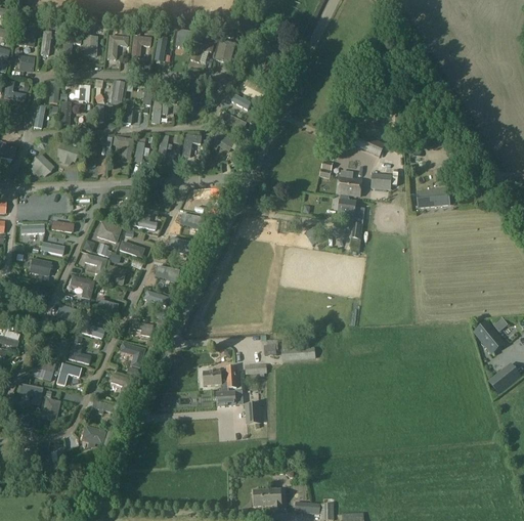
[(16,43),(30,45),(33,23),(18,22),(16,43)]
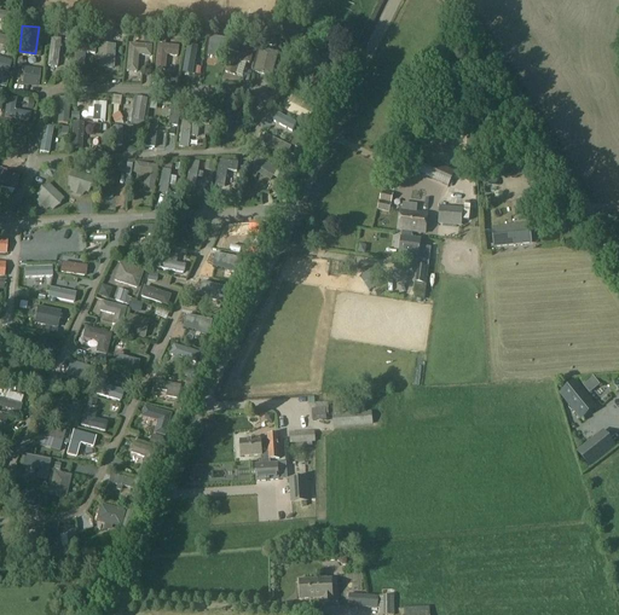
[(249,36),(256,40),(259,32),(252,29),(249,36)]
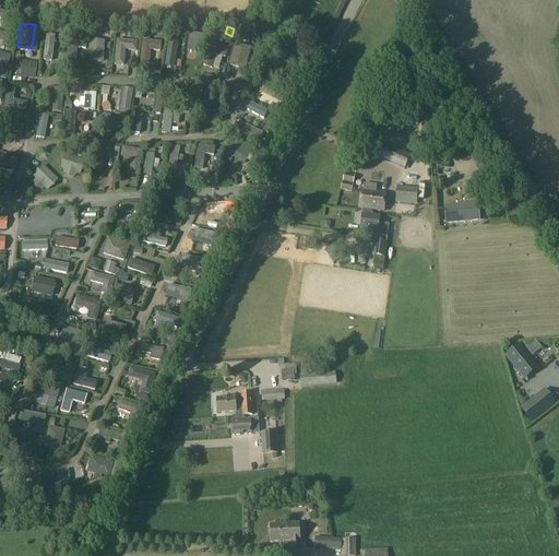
[(239,28),(237,36),(247,39),(250,31),(239,28)]
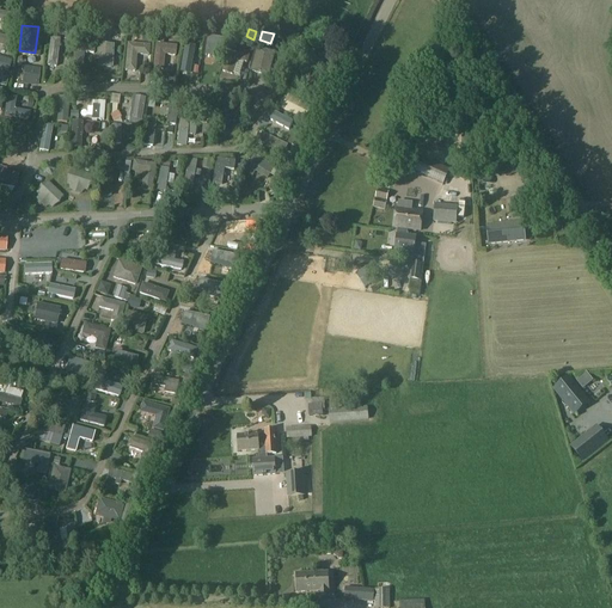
[(208,34),(206,51),(222,54),(225,35),(208,34)]
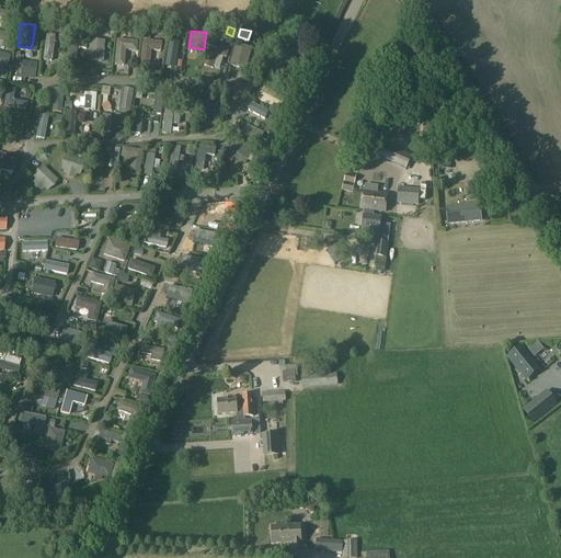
[(215,31),(213,38),(222,42),(225,34),(215,31)]
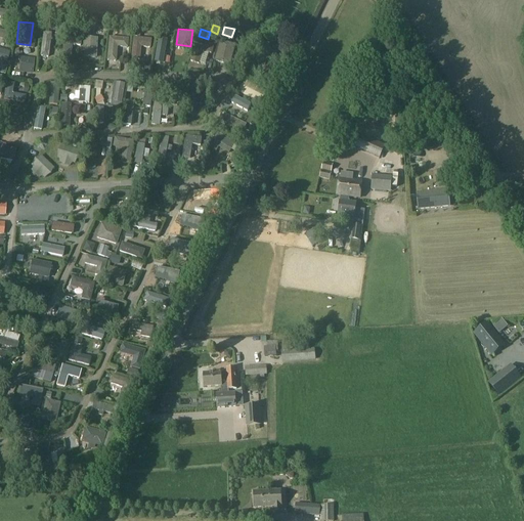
[(61,56),(61,57),(70,58),(72,42),(80,43),(81,34),(63,33),(62,37),(62,39),(61,56)]
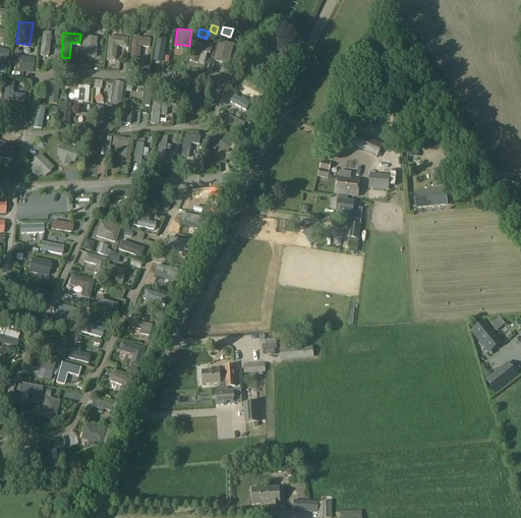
[(108,35),(106,57),(115,58),(116,44),(126,45),(126,37),(108,35)]
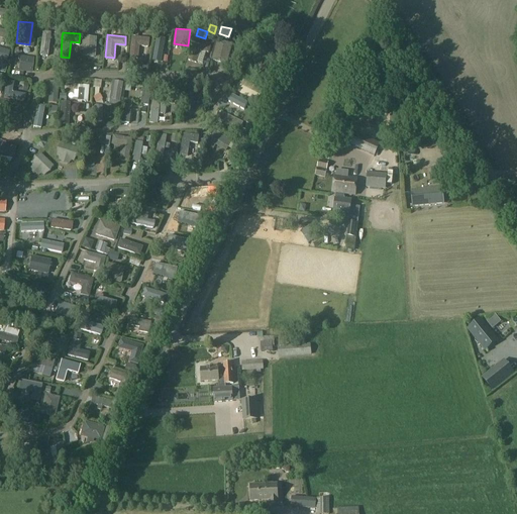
[(129,56),(137,57),(137,56),(138,43),(147,44),(148,36),(131,34),(129,56)]
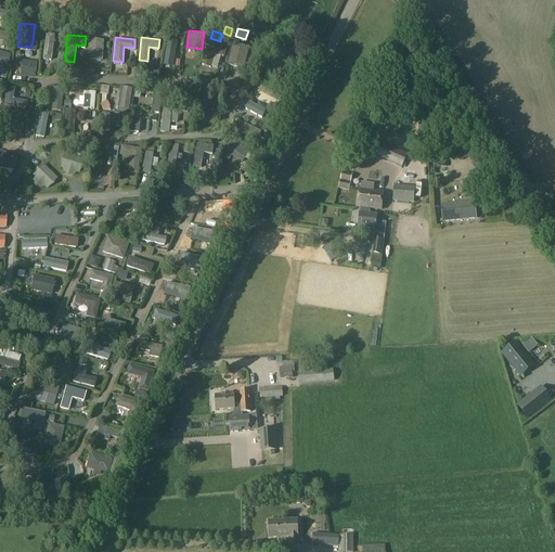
[(0,46),(8,49),(10,41),(0,38),(0,46)]
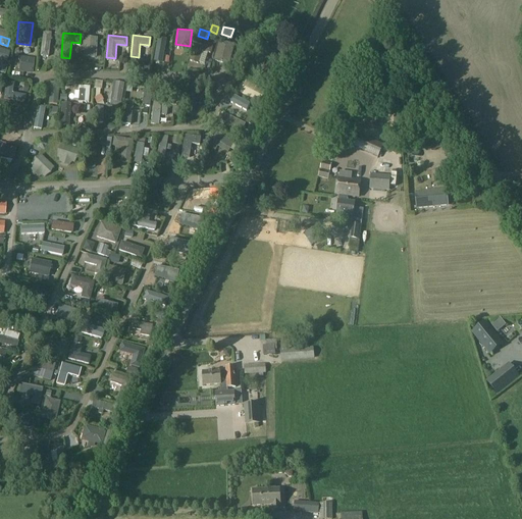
[(83,36),(83,53),(95,54),(96,37),(83,36)]
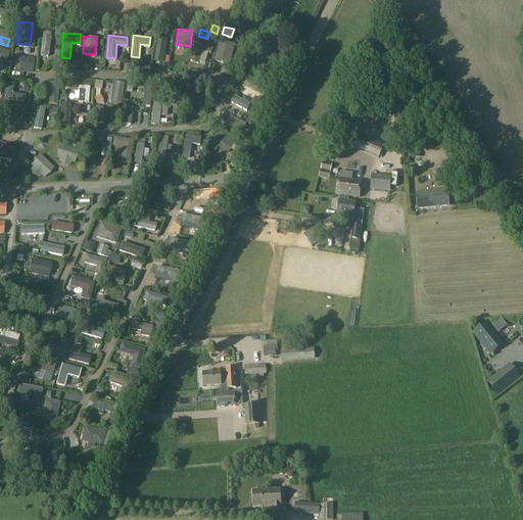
[(196,38),(190,58),(197,60),(201,47),(210,50),(212,44),(196,38)]
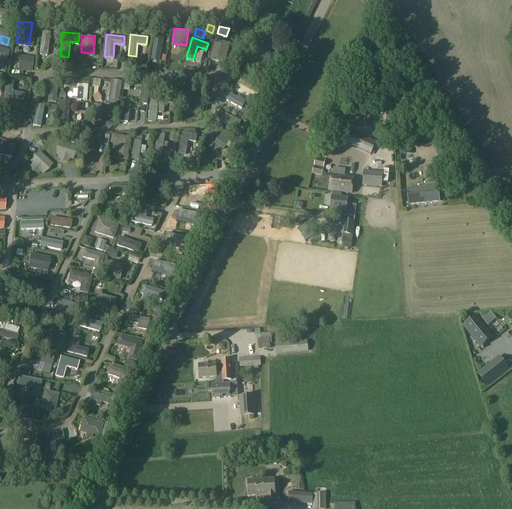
[(215,37),(210,57),(224,60),(229,40),(215,37)]
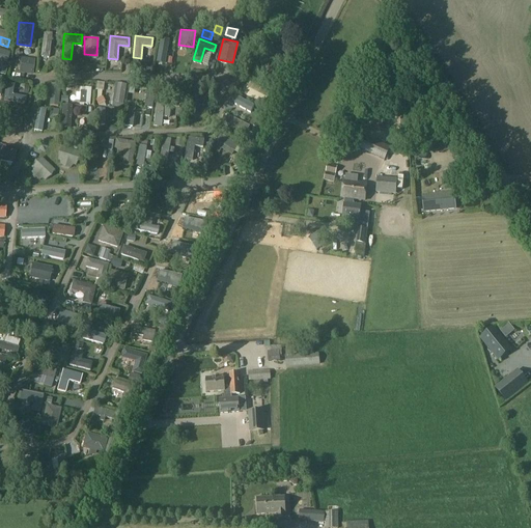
[(185,68),(184,47),(175,47),(176,70),(185,68)]
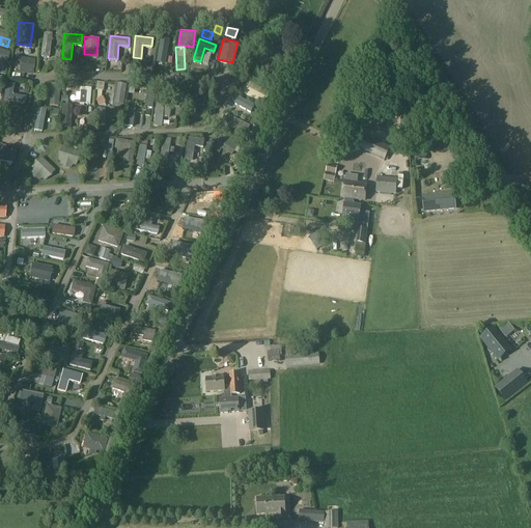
[(32,72),(34,56),(21,54),(19,70),(32,72)]
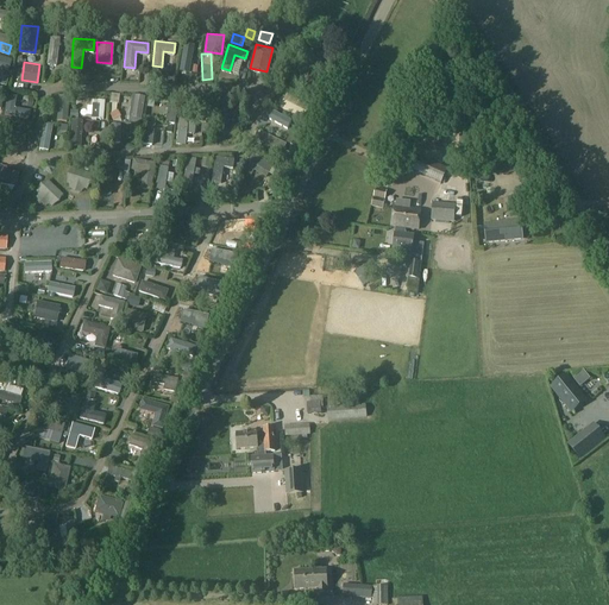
[(238,81),(242,67),(234,64),(231,80),(238,81)]
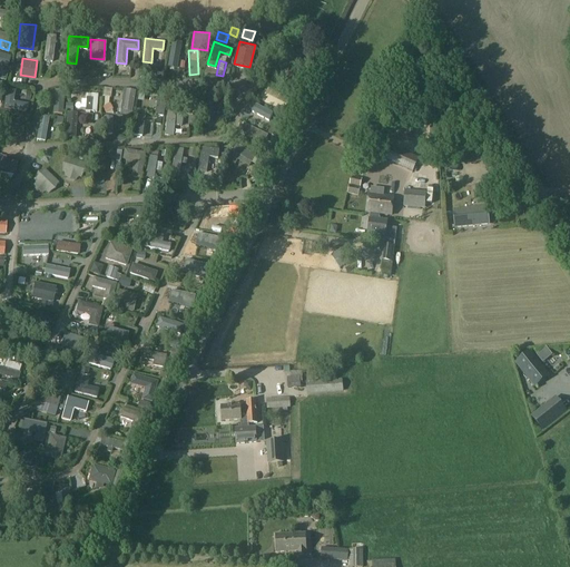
[(59,61),(53,68),(59,72),(65,66),(59,61)]
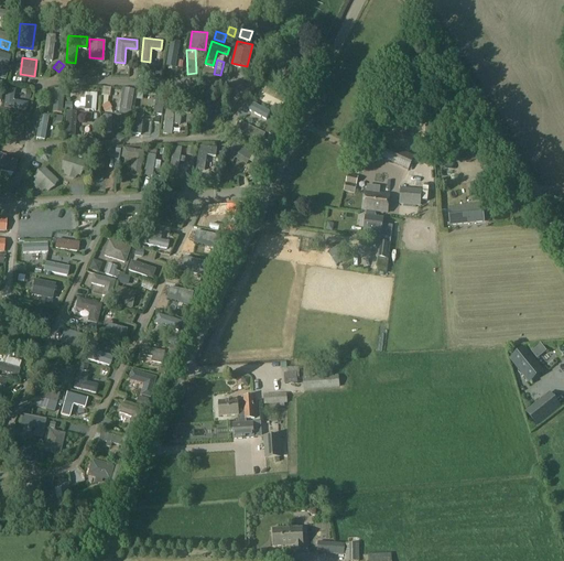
[(2,104),(25,108),(26,99),(12,96),(14,86),(7,85),(2,104)]
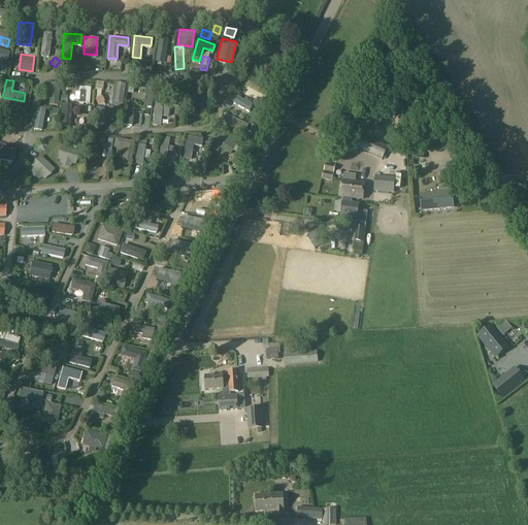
[(191,79),(189,86),(197,89),(199,83),(191,79)]
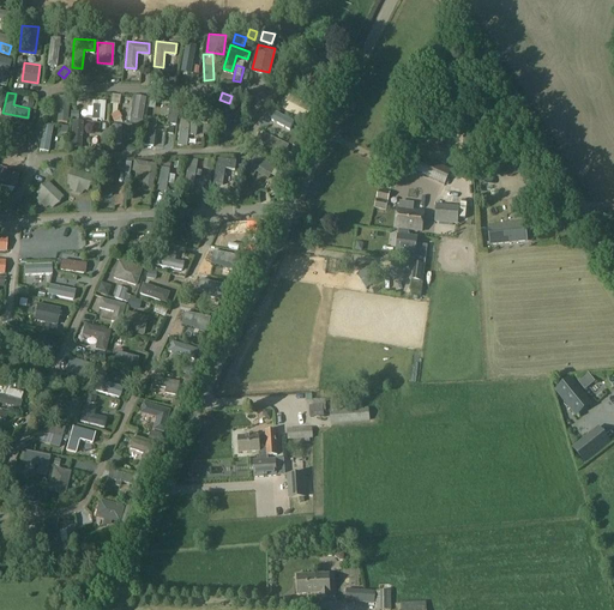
[(130,116),(140,118),(142,118),(145,95),(133,94),(130,116)]
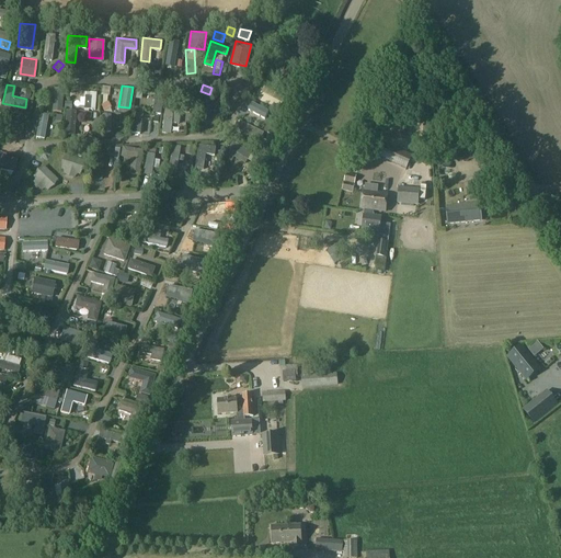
[(89,93),(84,92),(83,105),(94,106),(95,89),(89,89),(89,93)]
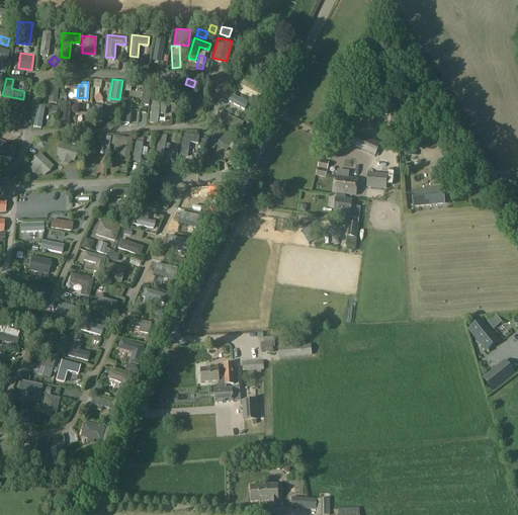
[(98,92),(93,95),(96,100),(101,97),(102,97),(99,91),(98,92)]
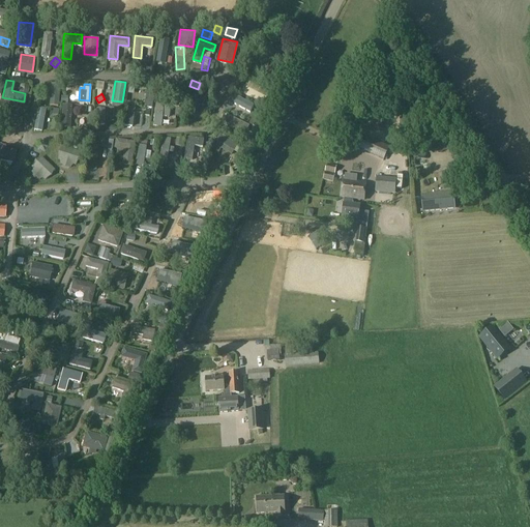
[(155,101),(153,122),(160,123),(162,114),(168,115),(169,103),(155,101)]
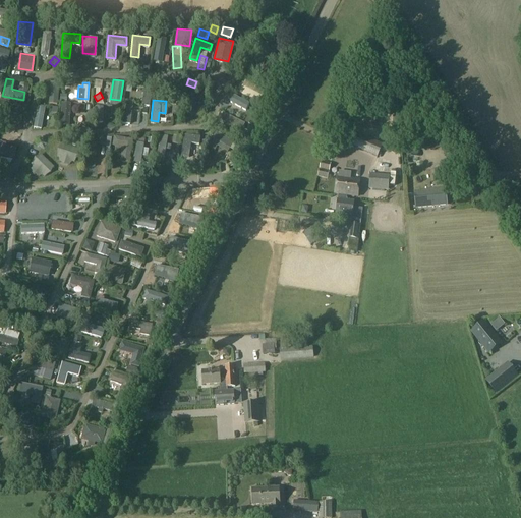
[(9,111),(9,109),(4,108),(4,111),(2,110),(1,118),(20,121),(21,113),(9,111)]
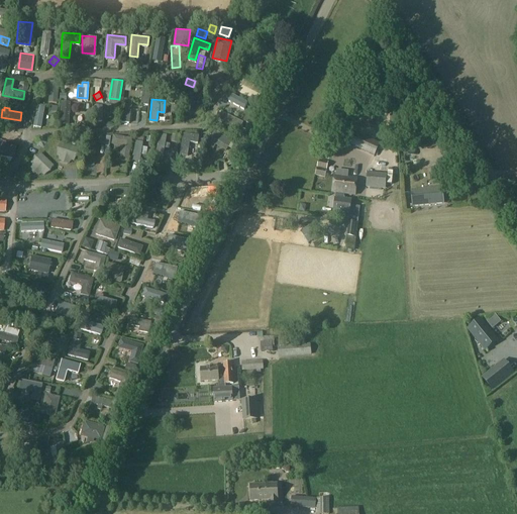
[(220,144),(222,140),(228,144),(231,137),(213,127),(210,133),(218,138),(217,141),(220,144)]
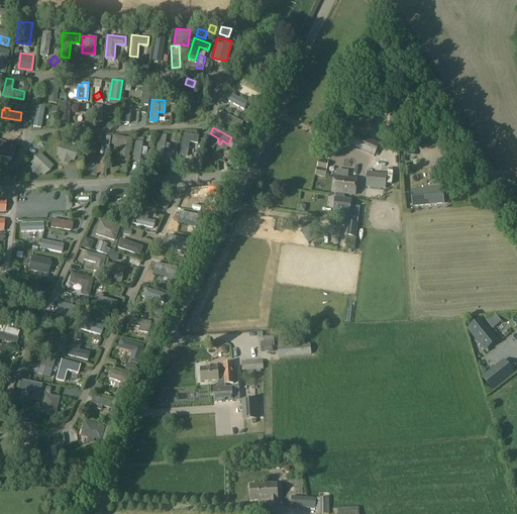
[(366,134),(355,129),(350,141),(360,146),(366,134)]
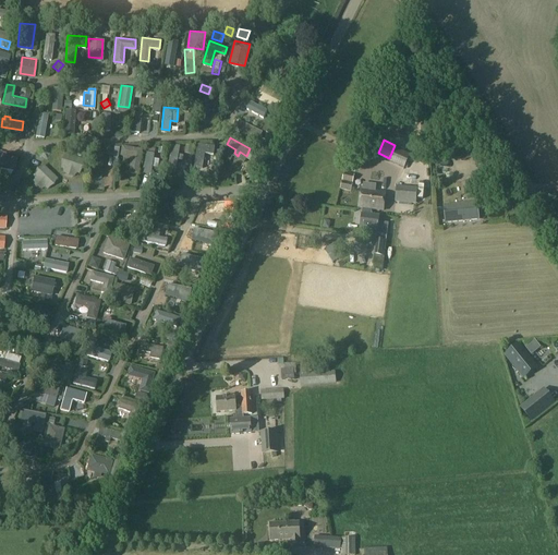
[(197,141),(194,164),(202,165),(204,151),(213,152),(214,143),(197,141)]
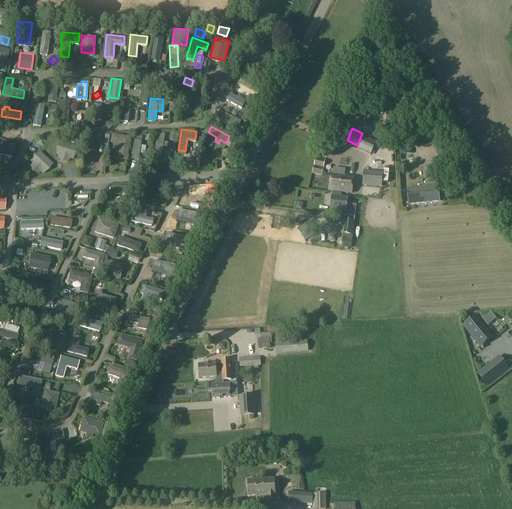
[(427,130),(415,132),(417,144),(438,141),(436,130),(427,132),(427,130)]
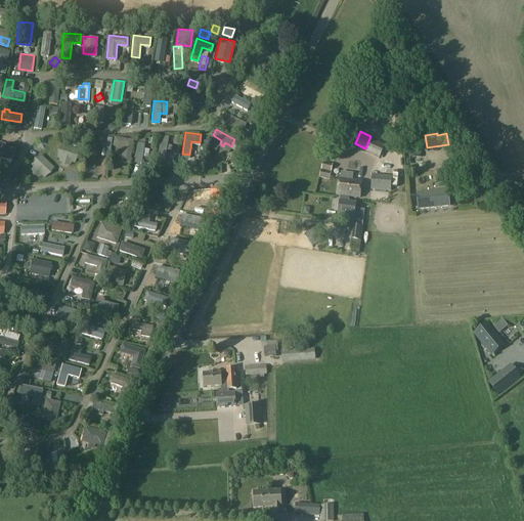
[(132,137),(114,134),(113,143),(123,144),(121,160),(129,161),(132,137)]
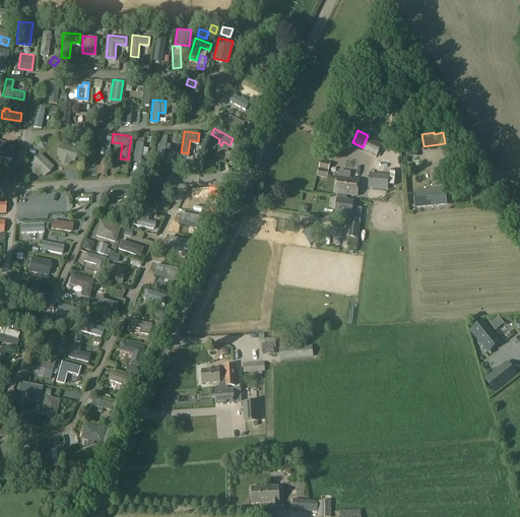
[(171,144),(166,143),(168,135),(159,134),(155,157),(164,158),(165,148),(170,149),(171,144)]
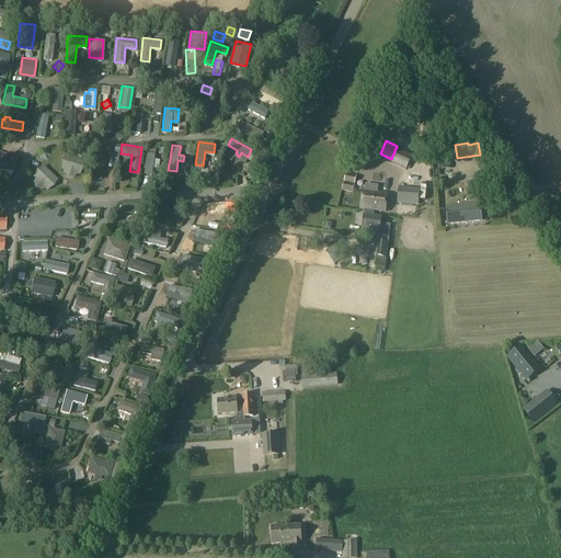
[(0,152),(0,167),(12,169),(14,156),(0,152)]
